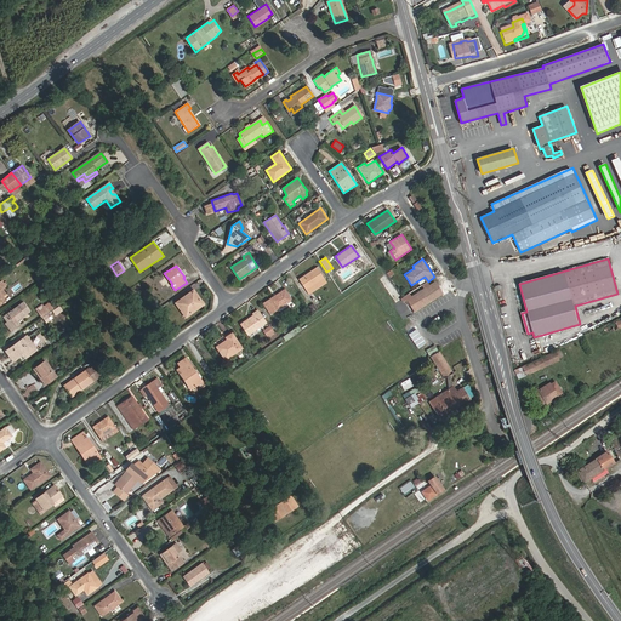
[(325,278),(317,267),(298,279),(308,294),(314,291),(312,286),(325,278)]
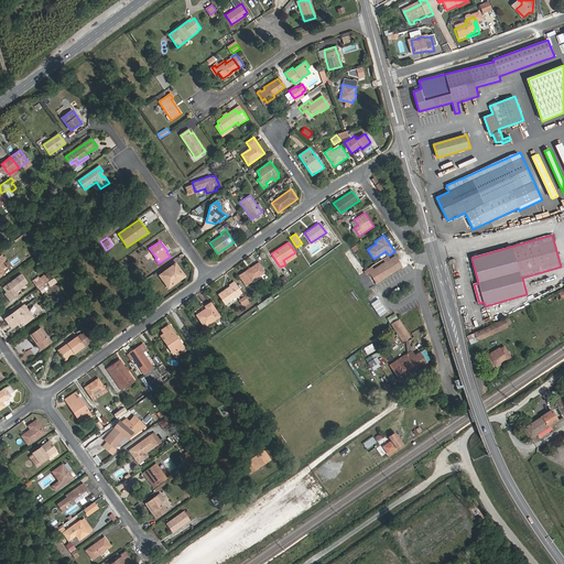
[(403,266),(396,256),(370,272),(378,282),(403,266)]
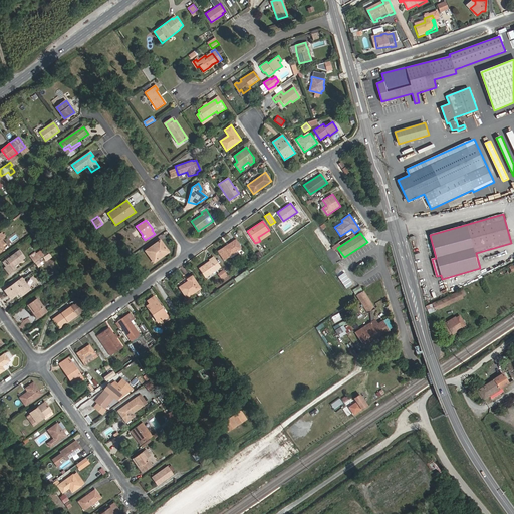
[(243,248),(236,238),(218,251),(224,260),(243,248)]
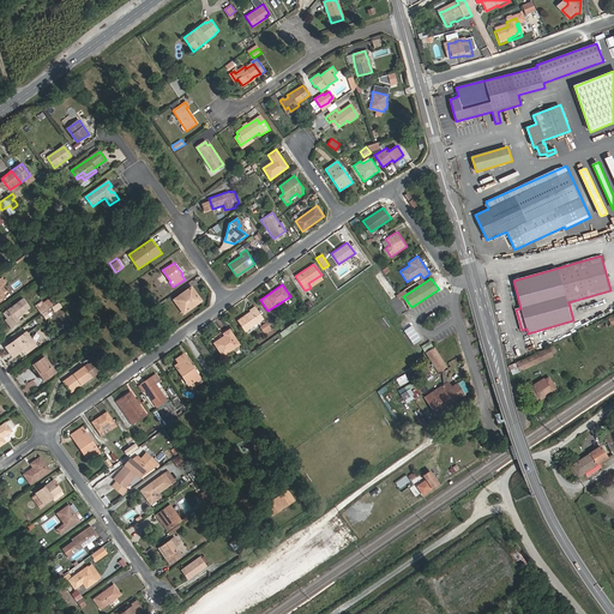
[(203,301),(193,286),(173,299),(184,314),(203,301)]
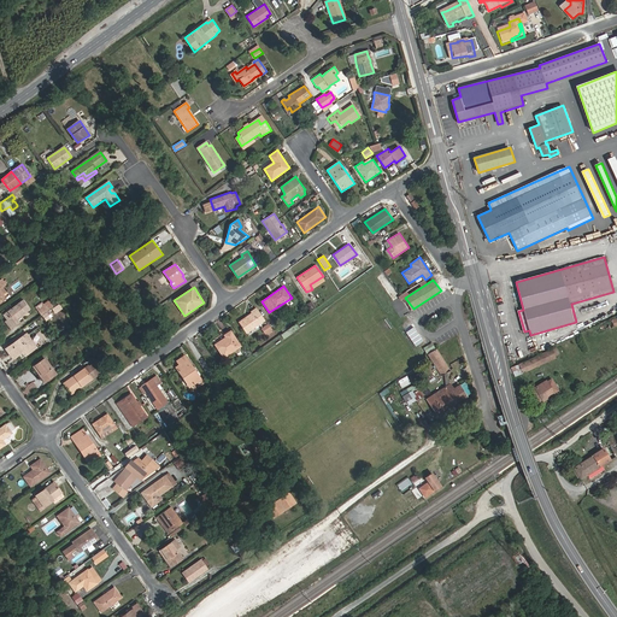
[(31,310),(24,300),(4,315),(7,319),(13,328),(21,323),(18,318),(31,310)]
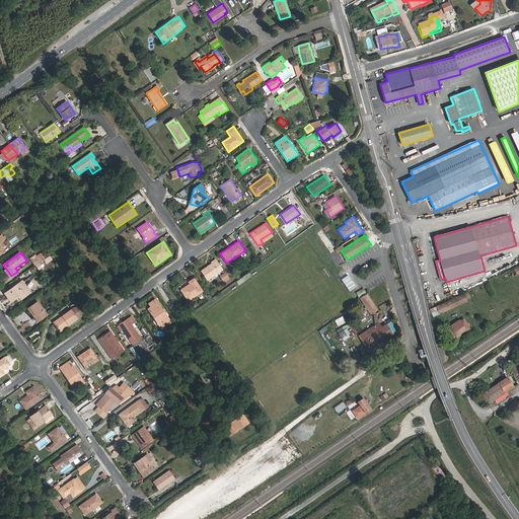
[(36,254),(30,258),(35,266),(42,261),(41,260),(39,255),(36,254)]
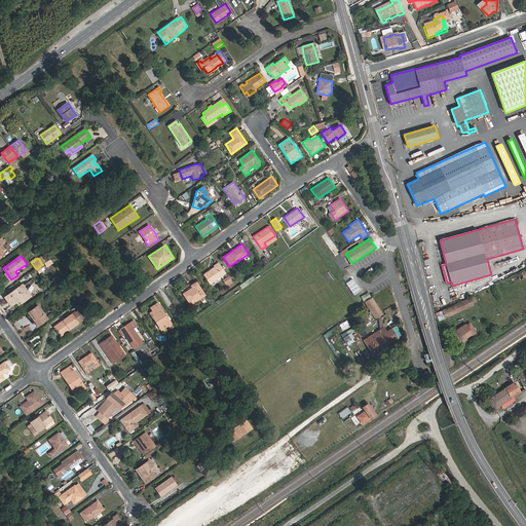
[(214,265),(215,267),(203,274),(211,284),(227,273),(219,262),(214,265)]
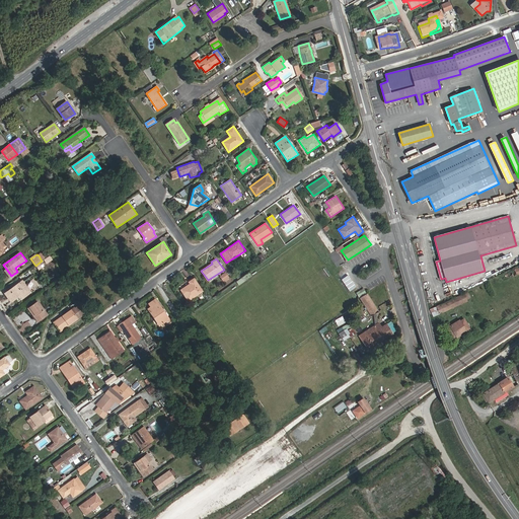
[(503,281),(516,275),(513,270),(500,276),(503,281)]
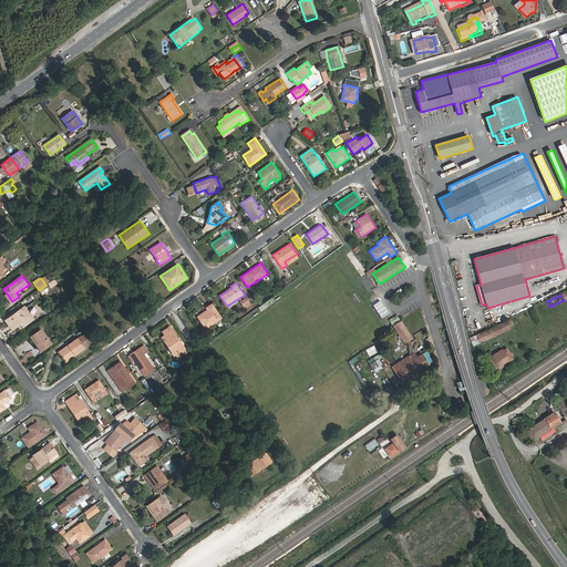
[(251,301),(247,297),(240,301),(244,307),(245,306),(246,308),(251,305),(250,302),(251,301)]
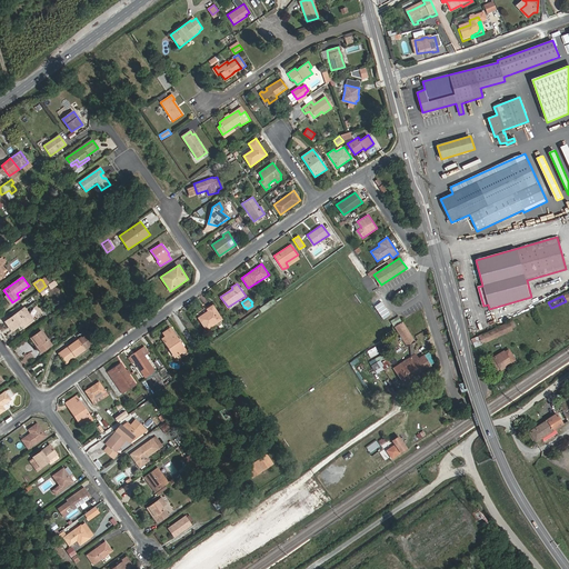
[(276,303),(272,299),(259,309),(262,312),(276,303)]
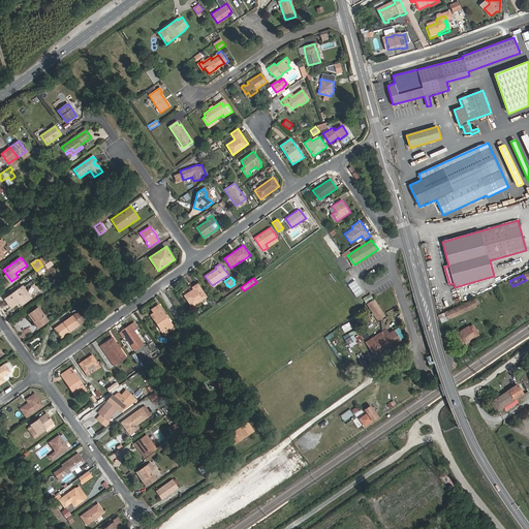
[(354,279),(347,284),(356,297),(364,291),(354,279)]
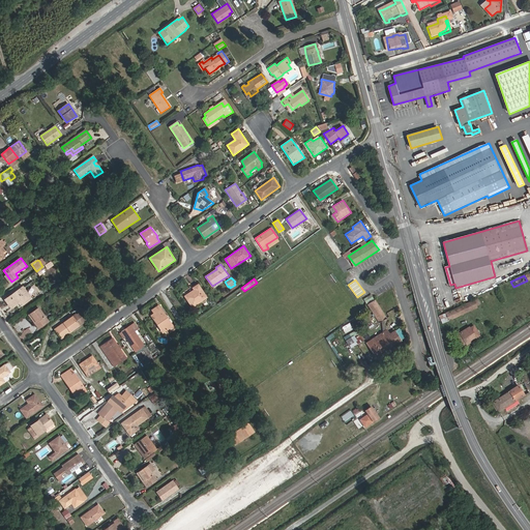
[(192,288),(193,290),(183,296),(192,307),(207,297),(198,284),(192,288)]
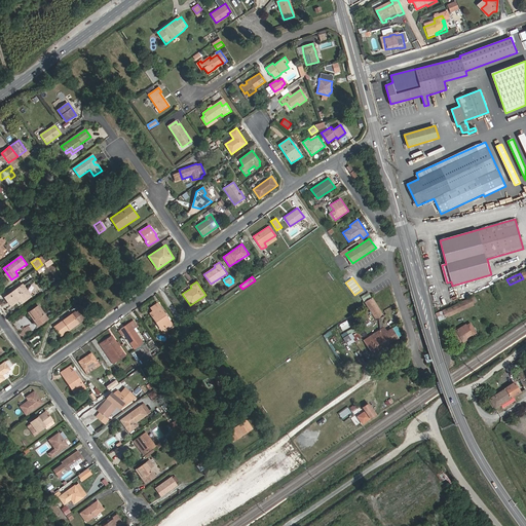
[(29,298),(20,286),(4,297),(10,306),(19,302),(20,304),(22,304),(29,298)]
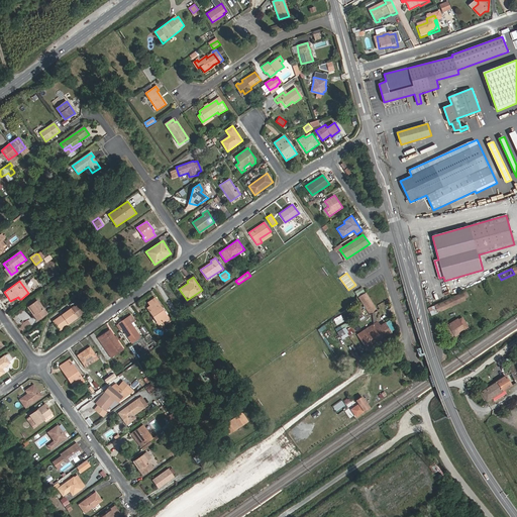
[(363,287),(358,289),(355,297),(365,291),(363,287)]
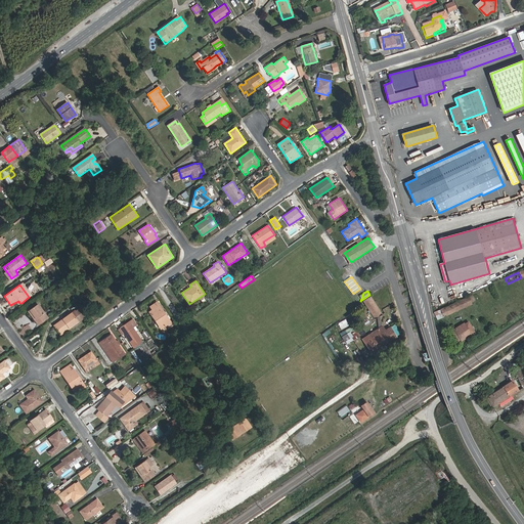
[(459,309),(472,303),(472,301),(476,299),(473,293),(455,302),(459,309)]
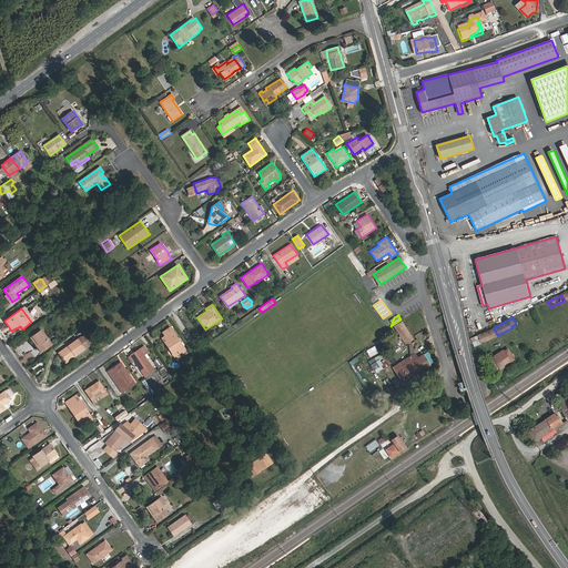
[(415,341),(402,321),(393,326),(402,338),(399,341),(402,345),(404,343),(406,346),(415,341)]
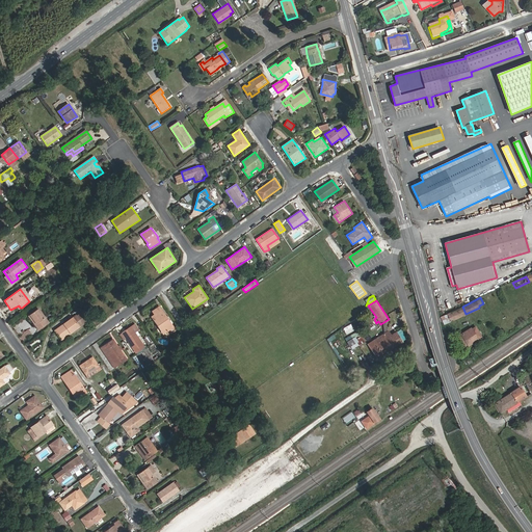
[(175,326),(160,306),(151,312),(154,315),(151,316),(163,335),(175,326)]
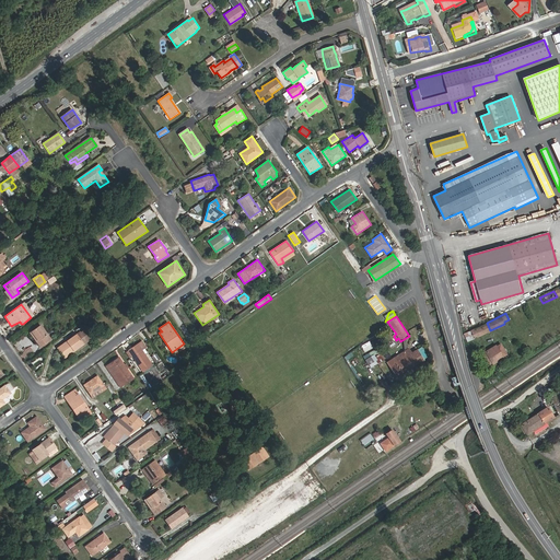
[(492,334),(490,330),(487,323),(465,333),(468,341),(485,334),(486,337),(492,334)]
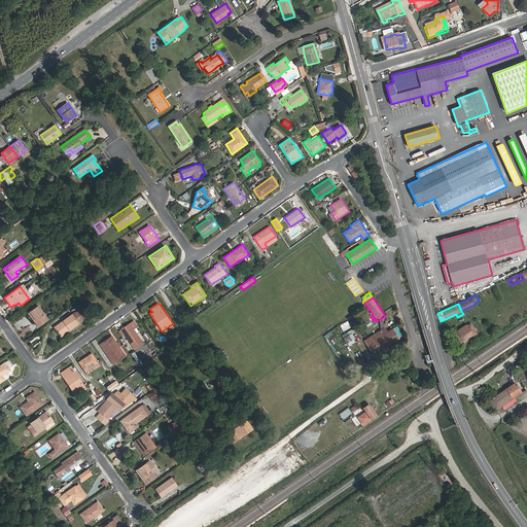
[(49,319),(39,305),(28,312),(32,318),(34,317),(40,325),(49,319)]
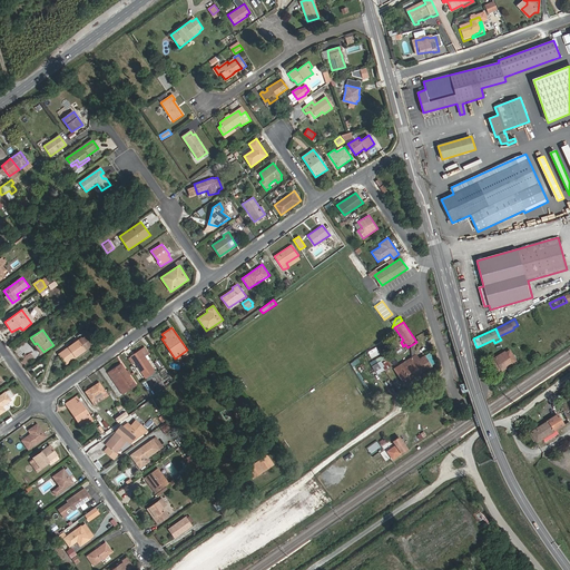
[(84,338),(82,337),(59,354),(64,362),(74,355),(76,357),(89,349),(87,346),(91,343),(86,336),(84,338)]
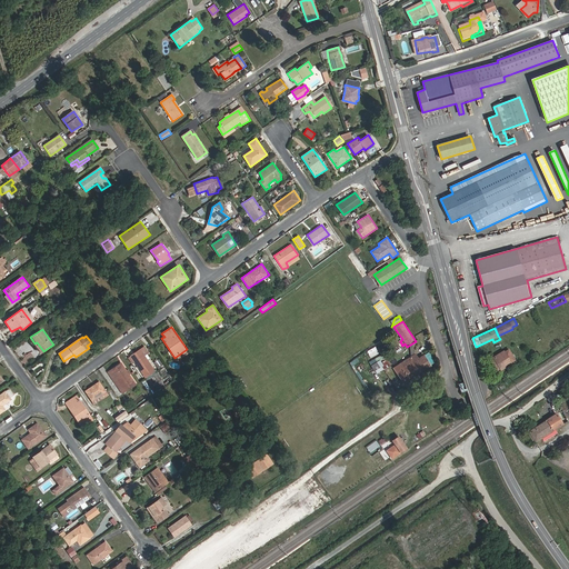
[(43,351),(37,342),(35,343),(41,353),(43,351)]
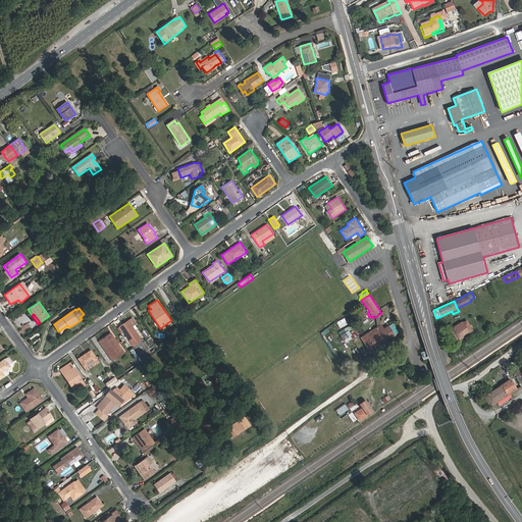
[(344,317),(337,321),(341,327),(348,324),(344,317)]
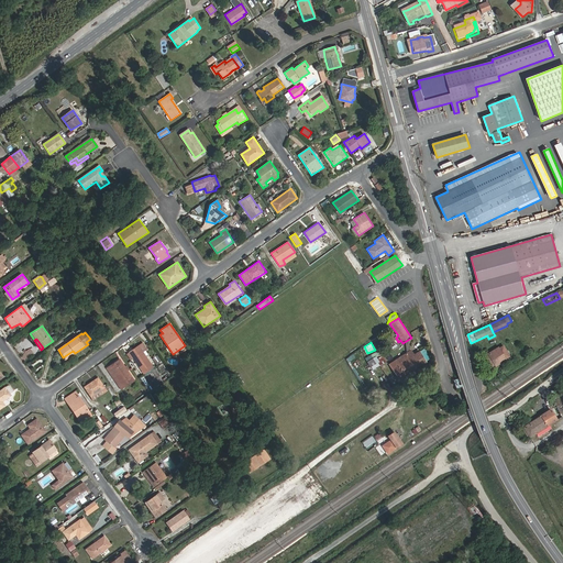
[(154,367),(139,344),(129,352),(130,353),(128,354),(131,360),(133,359),(144,374),(154,367)]
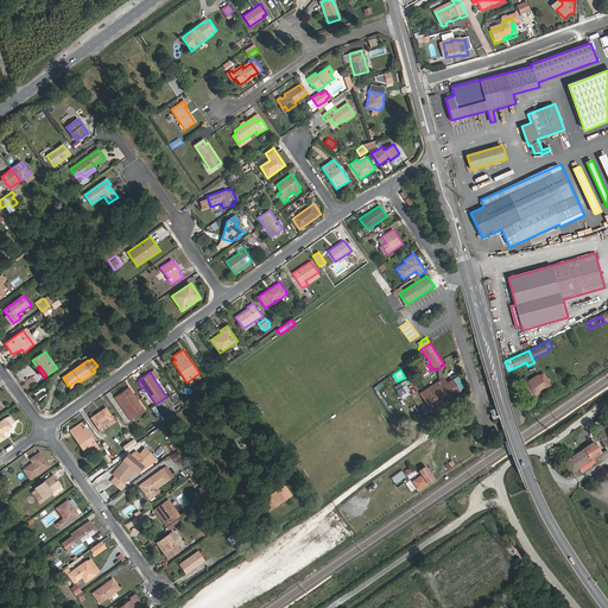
[(540,390),(550,384),(544,372),(538,374),(538,375),(533,379),(540,390)]
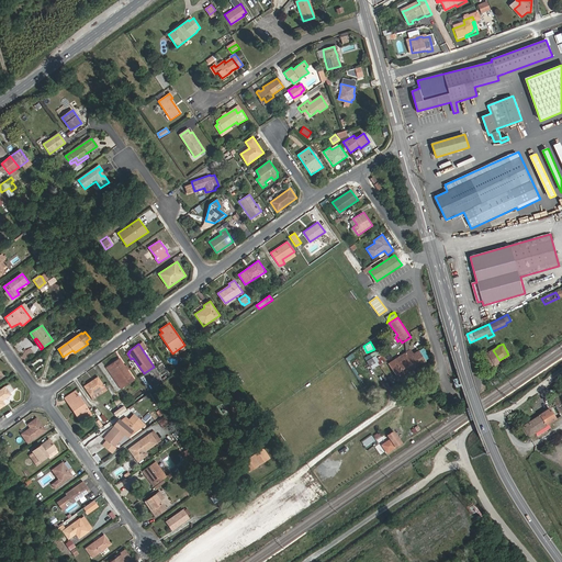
[(424,347),(418,350),(425,360),(430,357),(424,347)]
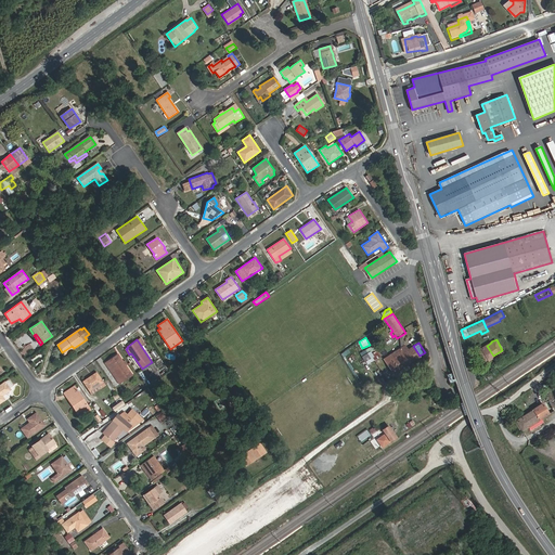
[(409,348),(405,344),(383,359),(394,375),(421,357),(413,346),(409,348)]
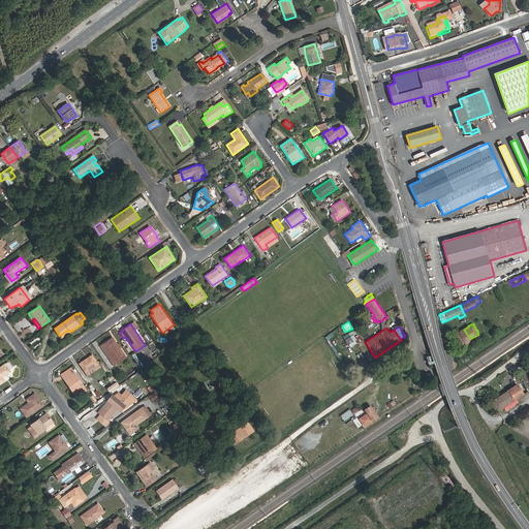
[(70,332),(68,330),(59,336),(61,338),(70,332)]
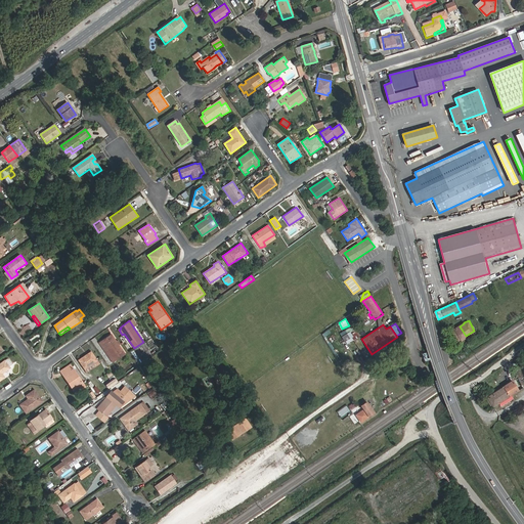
[(462,339),(466,336),(460,326),(455,329),(454,326),(448,330),(459,345),(464,342),(462,339)]
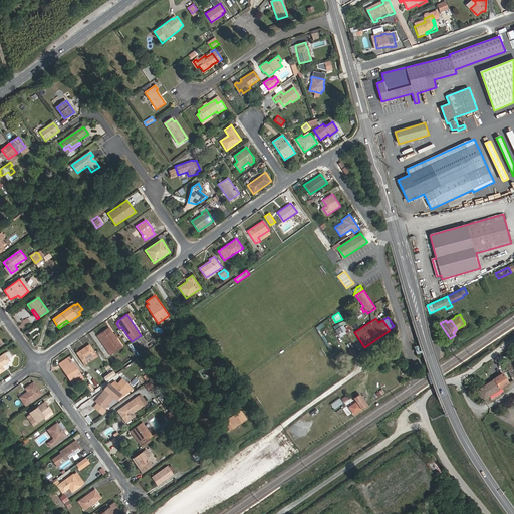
[(352,330),(349,326),(343,330),(346,334),(352,330)]
